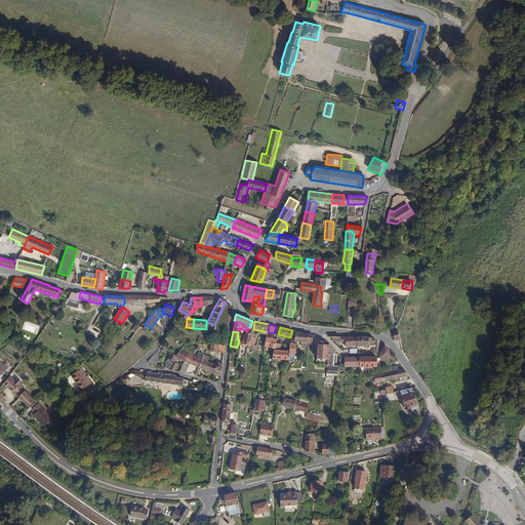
[(308,342),(308,333),(296,331),(295,337),(294,337),(294,341),(301,341),(308,342)]
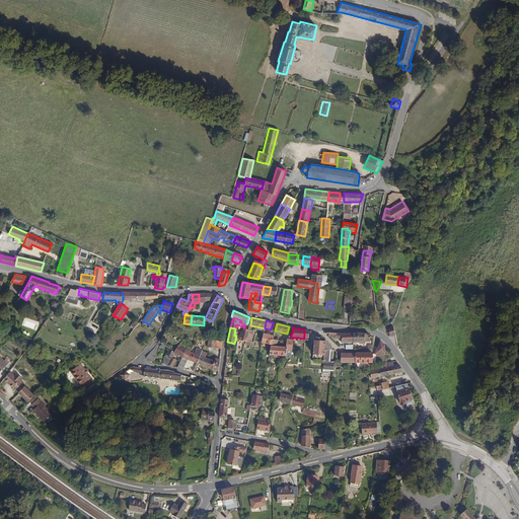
[(248,330),(248,329),(247,329),(247,330),(244,329),(244,331),(242,331),(240,340),(240,341),(246,342),(248,330)]
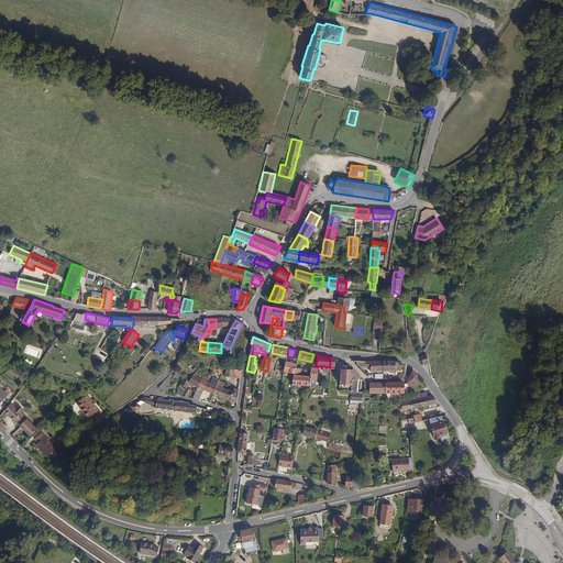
[(275,373),(276,363),(275,363),(275,360),(269,359),(267,371),(275,373)]
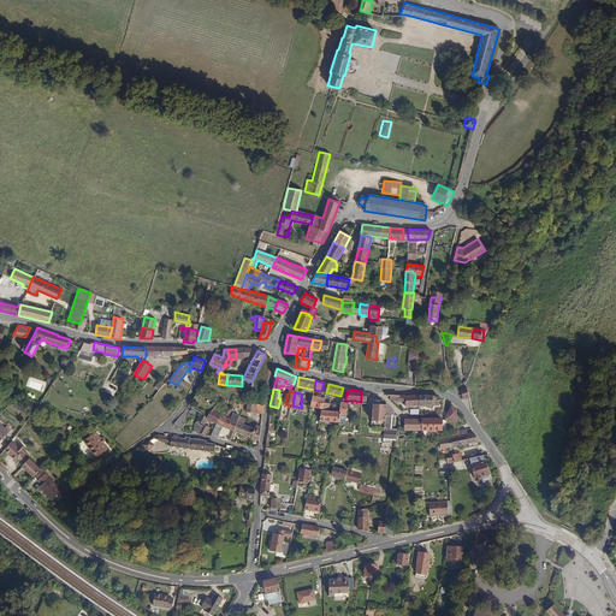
[(406,401),(406,404),(419,406),(419,395),(406,395),(406,401)]
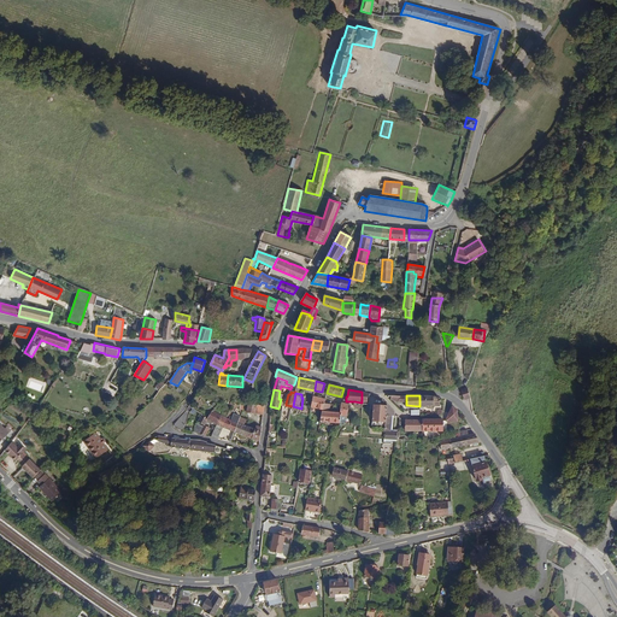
[(434,401),(434,399),(434,395),(419,395),(419,406),(433,406),(434,401)]
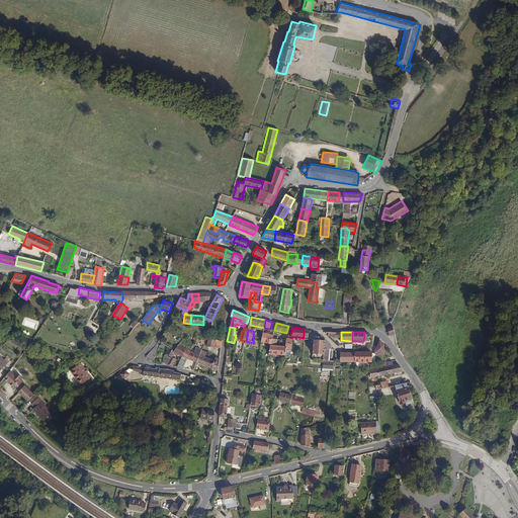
[(271,342),(273,335),(263,333),(262,335),(261,341),(271,343),(271,342)]
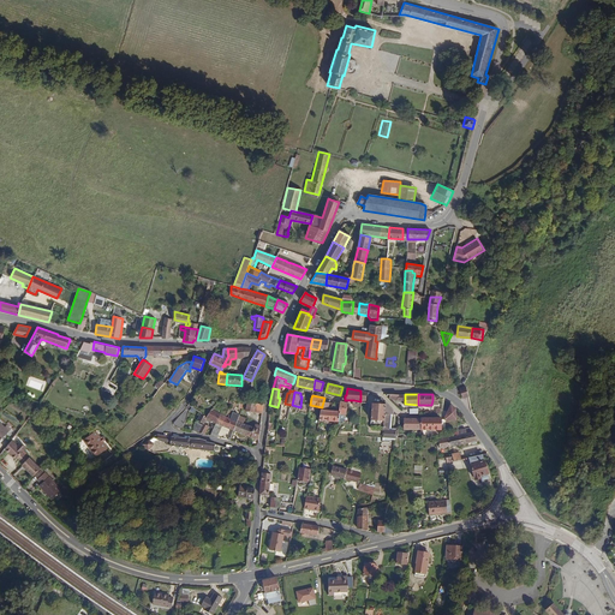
[(384,422),(386,407),(386,406),(386,404),(380,404),(372,402),(371,421),(383,422),(384,422)]
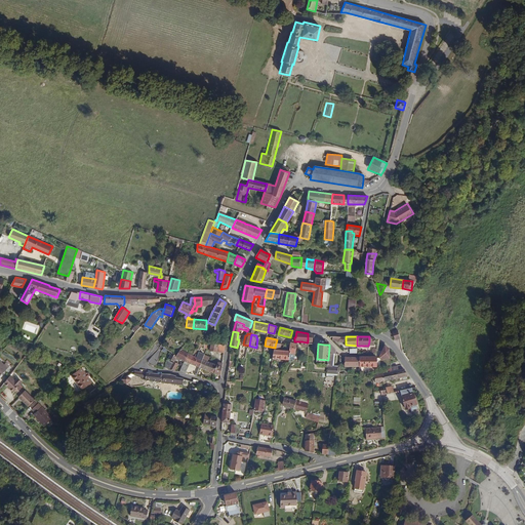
[(225,346),(217,345),(216,352),(224,353),(225,346)]
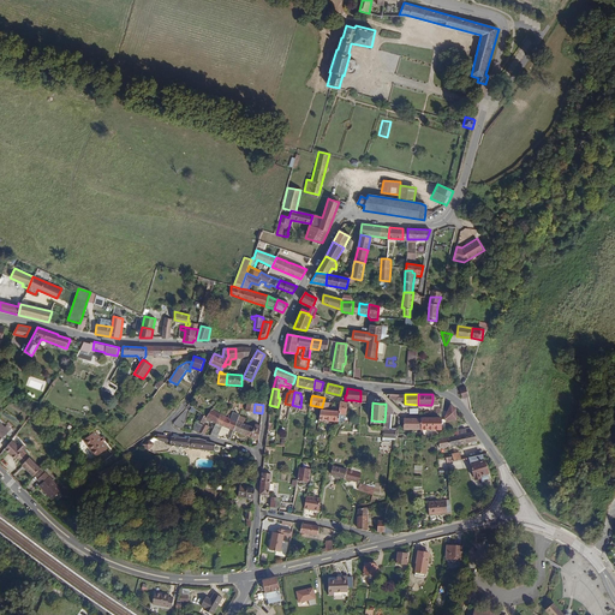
[(390,427),(390,408),(386,404),(386,406),(386,407),(384,422),(383,422),(382,437),(382,439),(394,440),(396,440),(396,437),(398,429),(390,429),(390,428),(390,427)]
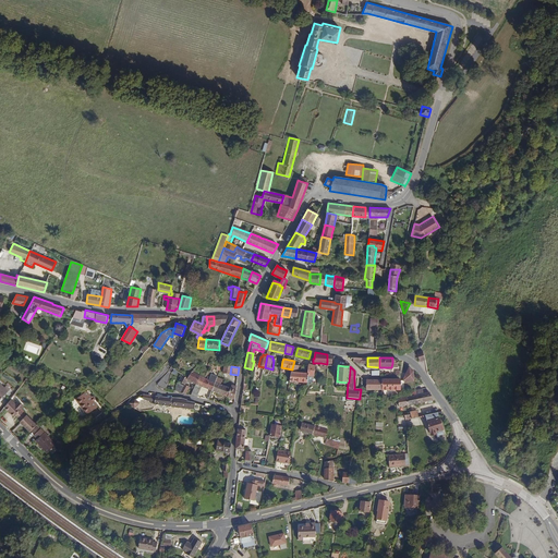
[(414,381),(414,370),(409,367),(403,379),(402,380),(414,381)]
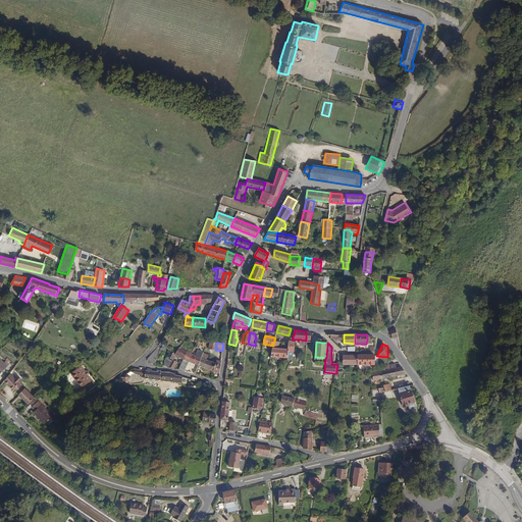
[(155,363),(161,348),(158,346),(148,358),(150,362),(155,363)]
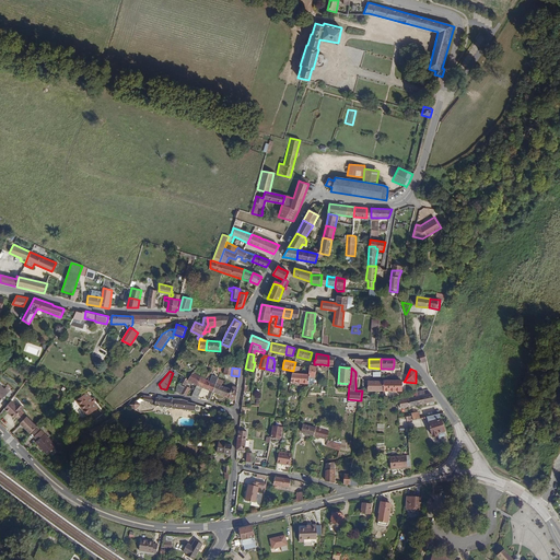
[(308,377),(308,374),(292,373),(291,383),(308,384),(308,377)]
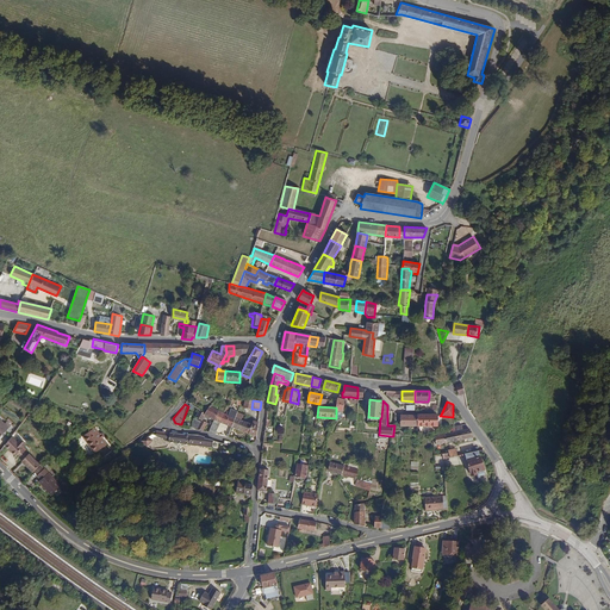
[(215,421),(219,411),(210,408),(205,415),(204,416),(215,421)]
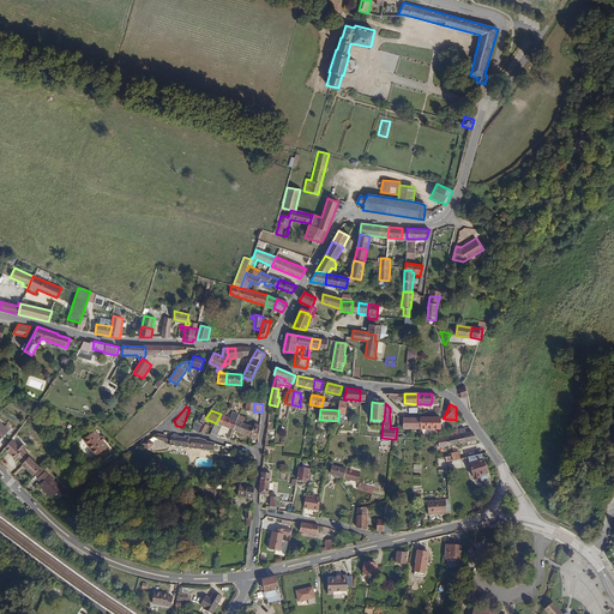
[(236,420),(239,414),(233,411),(230,417),(227,415),(221,414),(216,423),(222,426),(233,429),(236,420)]
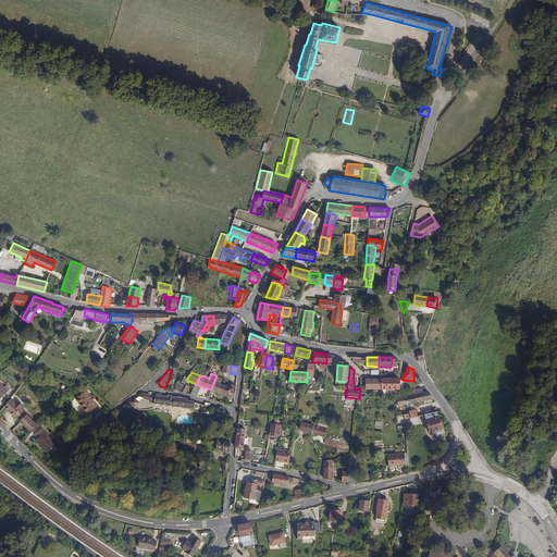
[(186,380),(187,379),(182,374),(178,381),(184,384),(186,380)]
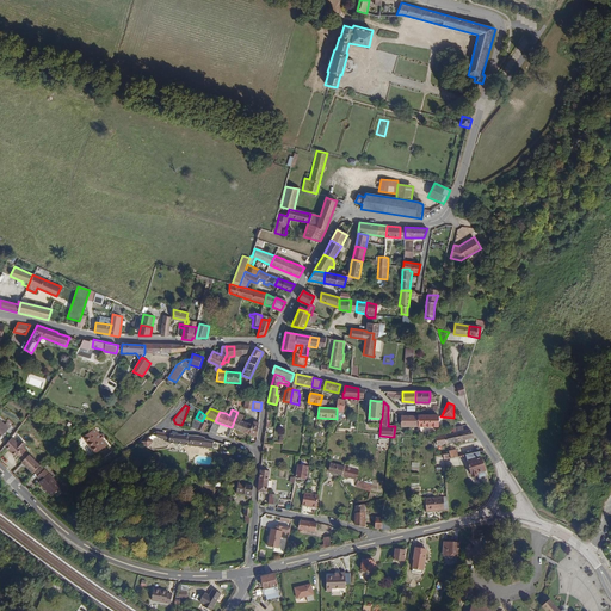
[(418,427),(419,415),(402,415),(401,427),(418,427)]
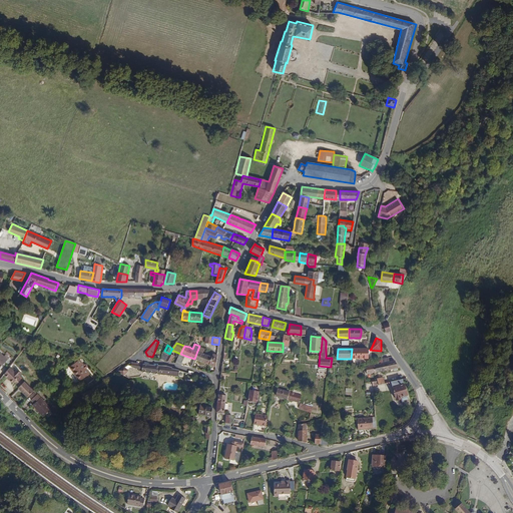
[(368,359),(368,349),(352,349),(351,359),(368,359)]
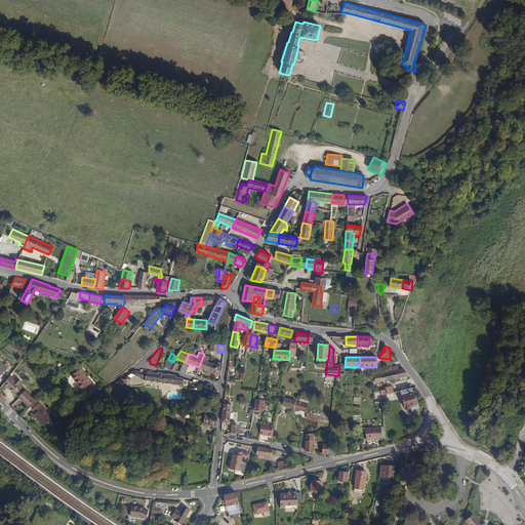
[(170,368),(173,362),(168,359),(165,366),(170,368)]
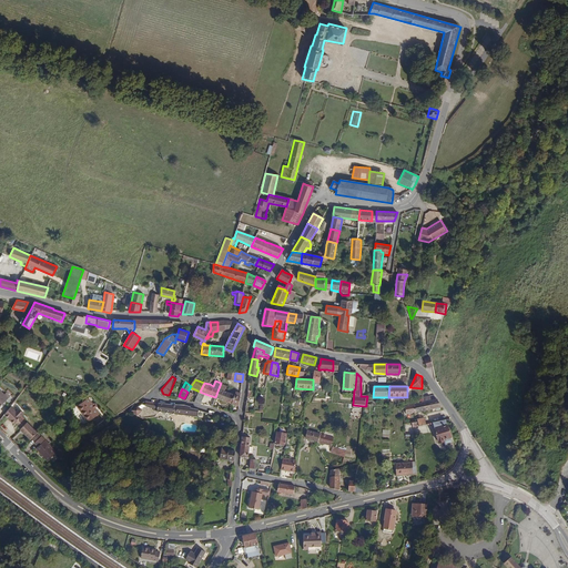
[(235,394),(219,388),(215,397),(232,404),(235,394)]
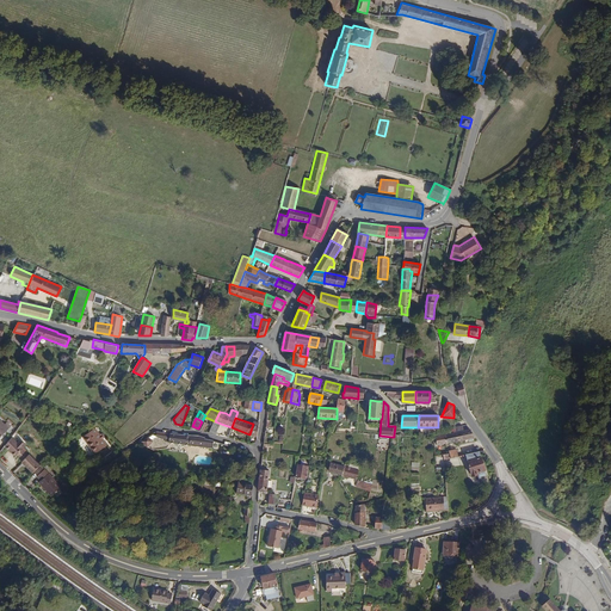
[(8,429),(11,426),(8,423),(6,426),(0,420),(0,438),(0,439),(10,430),(8,429)]
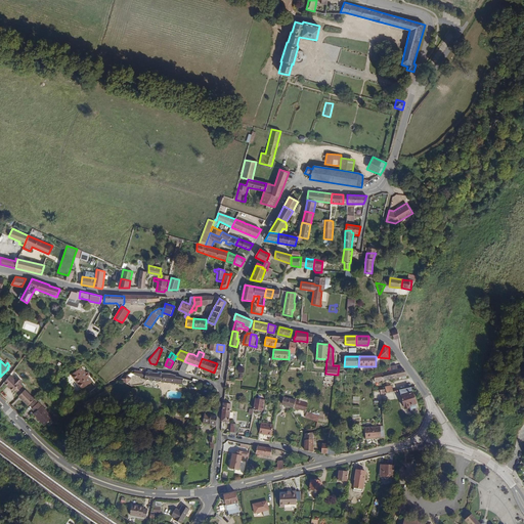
[(174,369),(177,363),(173,361),(170,367),(169,369),(174,370),(174,369)]
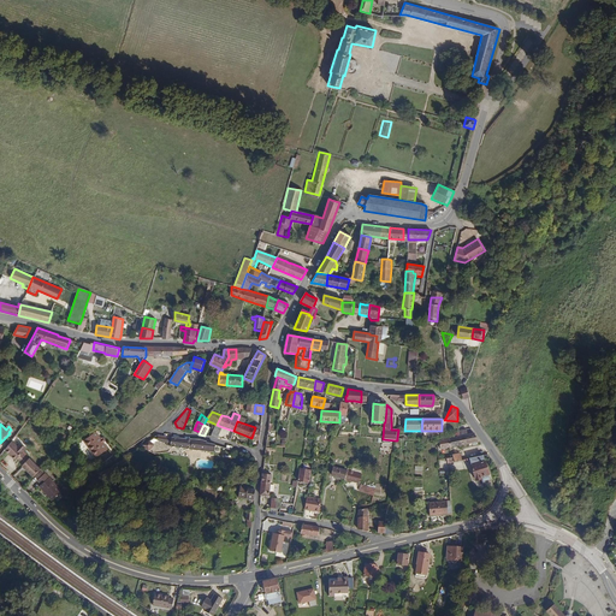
[(218,439),(223,427),(217,425),(212,436),(211,437),(218,439)]
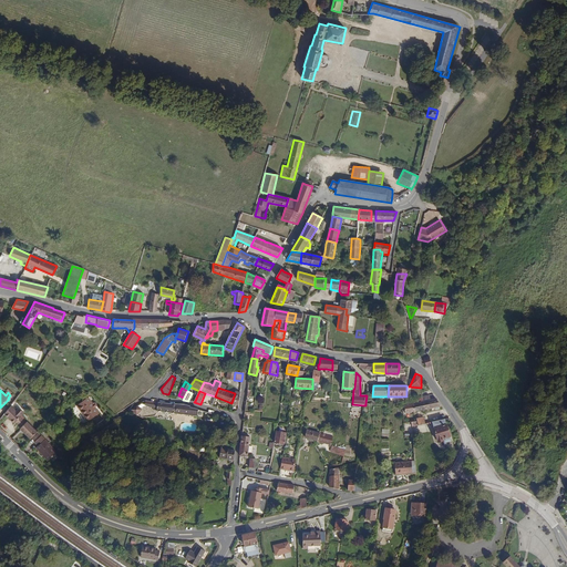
[(101,411),(90,393),(79,401),(89,418),(101,411)]
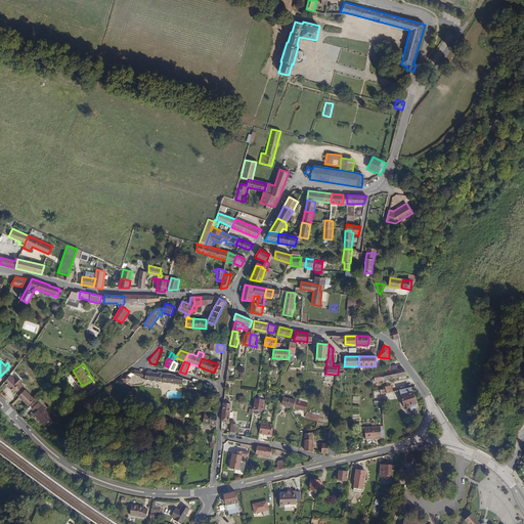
[(407,376),(403,368),(397,369),(390,370),(392,379),(407,376)]
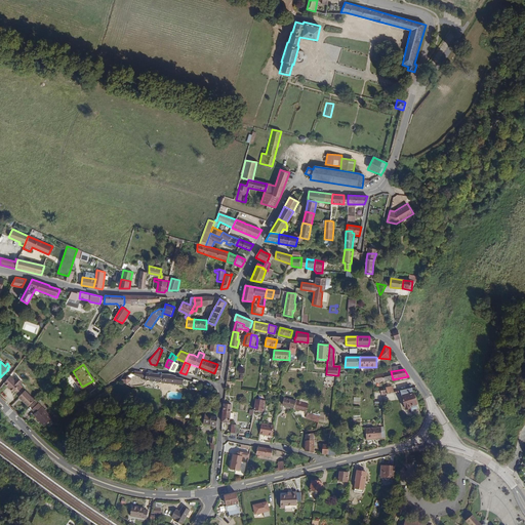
[(393,379),(391,371),(382,373),(384,381),(393,379)]
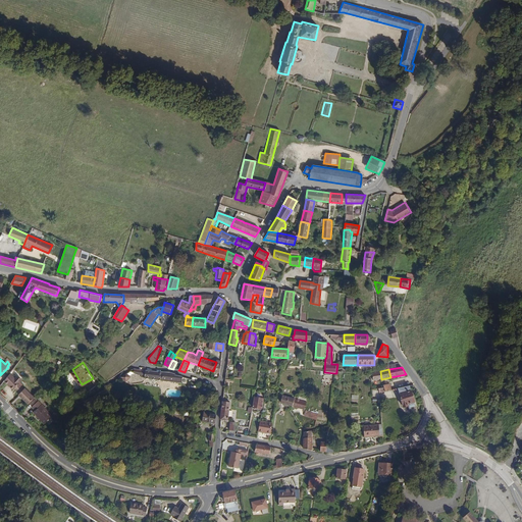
[(145,375),(144,378),(149,379),(173,382),(179,382),(181,383),(183,377),(183,376),(175,375),(175,373),(170,372),(145,370),(145,375)]
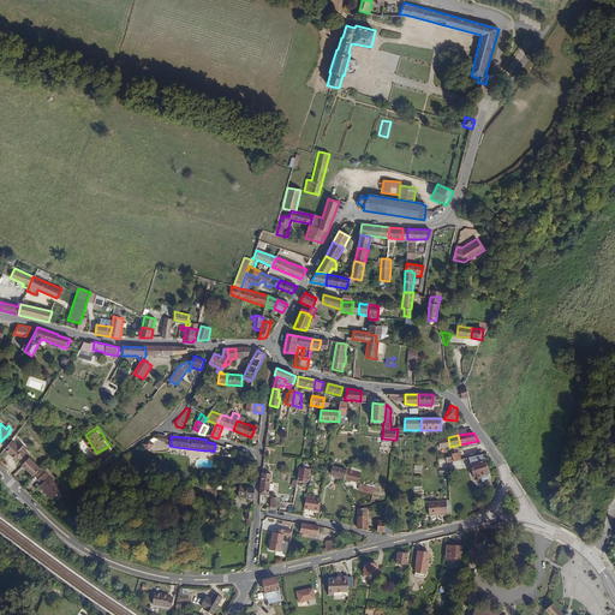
[(169,446),(171,442),(162,442),(153,437),(149,440),(154,445),(149,451),(154,453),(169,452),(169,446)]
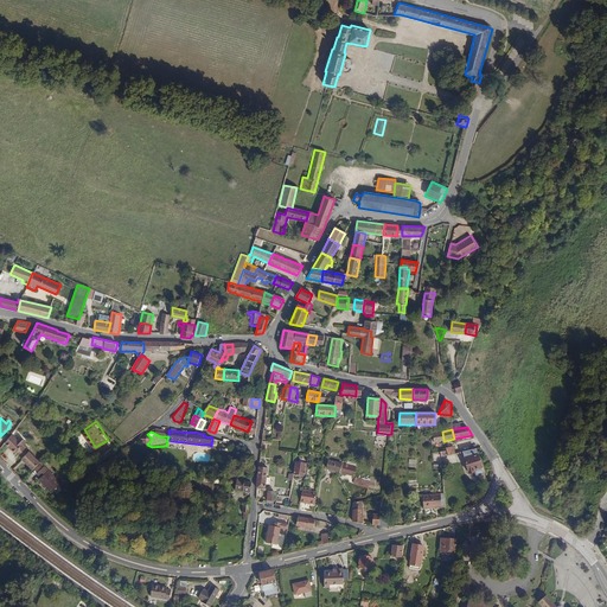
[(443,441),(442,432),(432,434),(434,443),(443,441)]
